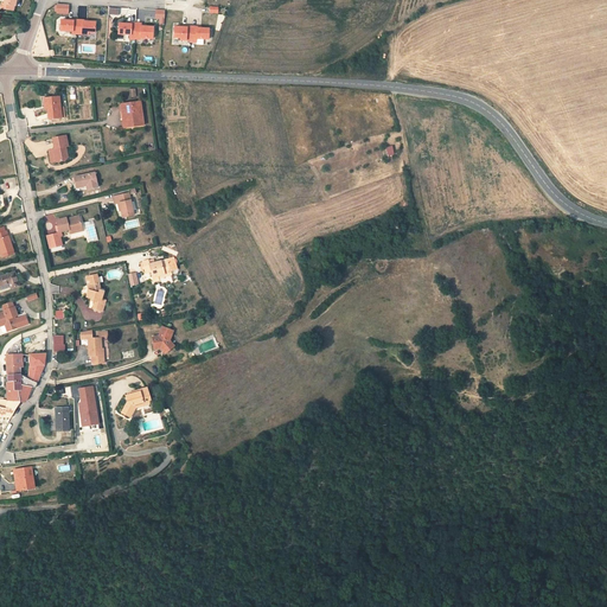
[(70,20),(61,19),(59,30),(72,31),(72,33),(88,34),(88,32),(95,32),(95,21),(84,20),(84,19),(70,18),(70,20)]
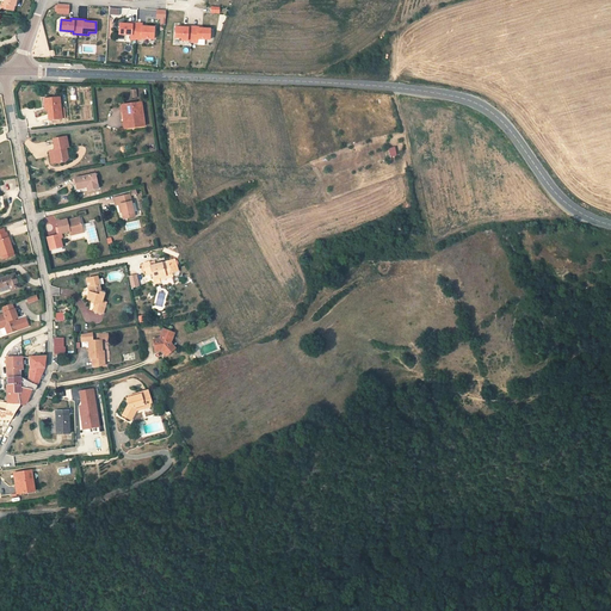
[(140,38),(153,38),(154,26),(142,25),(142,23),(134,22),(133,23),(119,22),(118,34),(131,35),(131,39),(140,39),(140,38)]
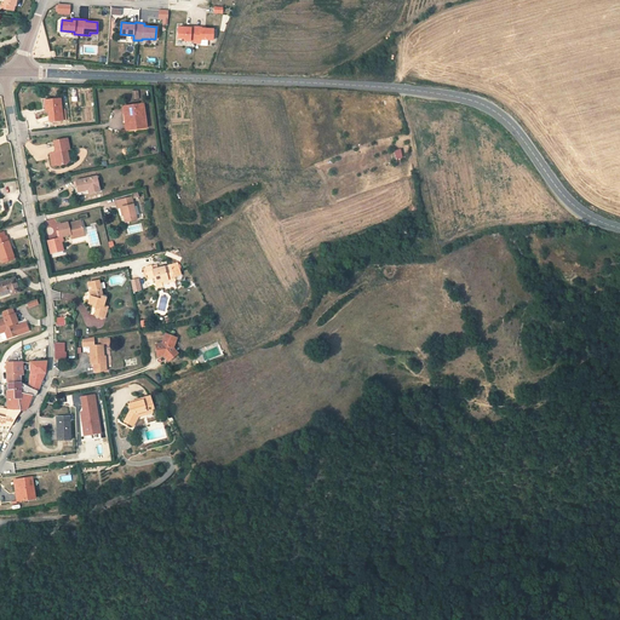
[(178,26),(177,38),(184,38),(184,40),(195,40),(195,42),(200,44),(200,39),(213,40),(213,28),(202,28),(202,27),(199,27),(195,26),(195,27),(190,27),(178,26)]
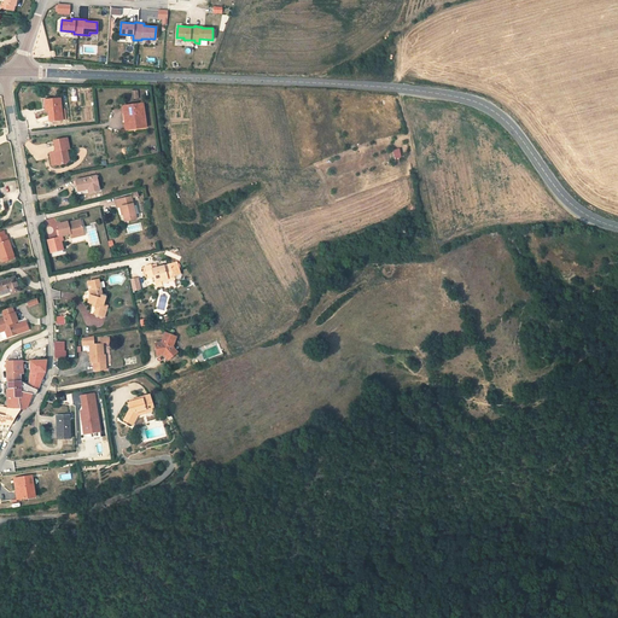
[(41,97),(42,108),(44,118),(56,117),(52,95),(41,97)]
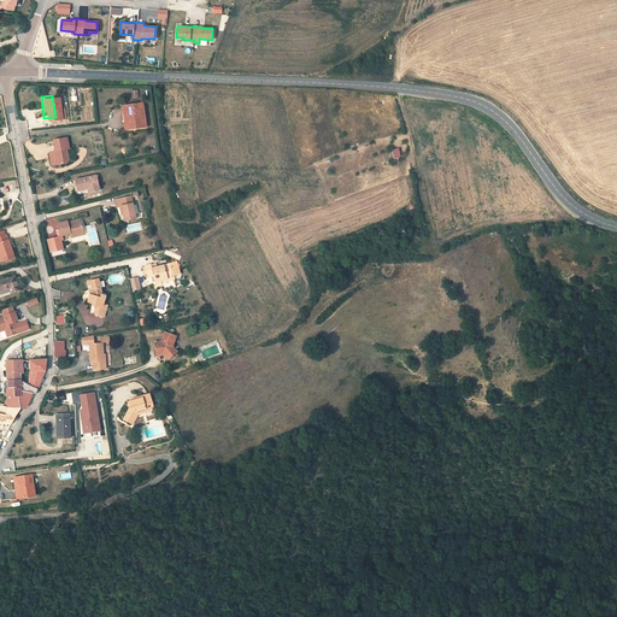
[(135,100),(115,103),(118,127),(139,123),(135,100)]
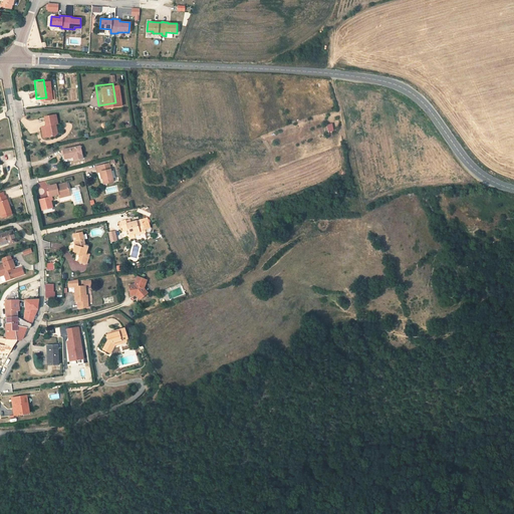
[(47,112),(36,114),(38,122),(37,122),(39,134),(46,133),(48,130),(47,121),(48,120),(47,112)]
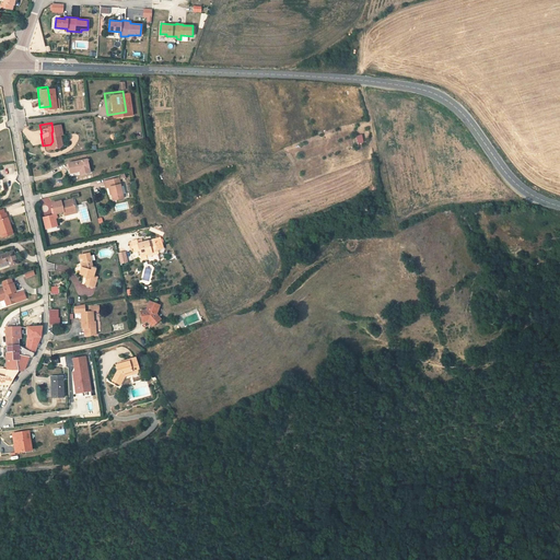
[(62,171),(72,171),(72,173),(82,173),(81,159),(61,160),(62,165),(62,171)]
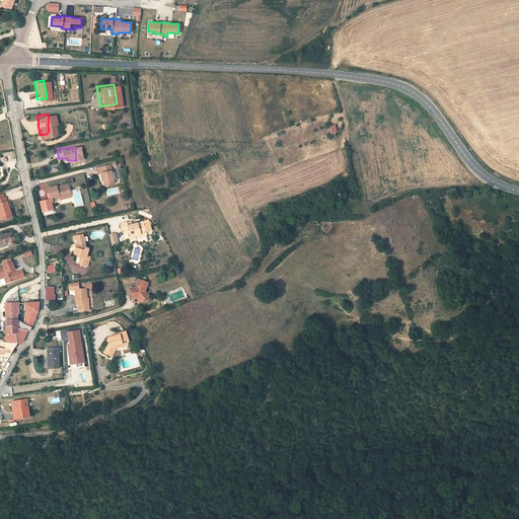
[(88,173),(92,172),(95,186),(104,183),(99,165),(87,167),(88,173)]
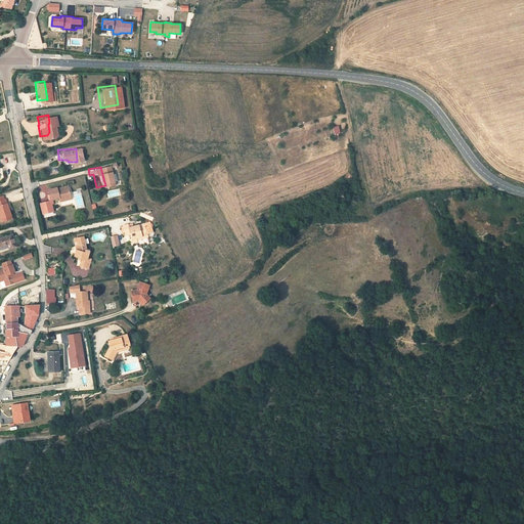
[(53,200),(64,198),(62,187),(56,188),(56,190),(53,190),(53,189),(51,190),(50,188),(42,190),(44,200),(53,198),(53,200)]
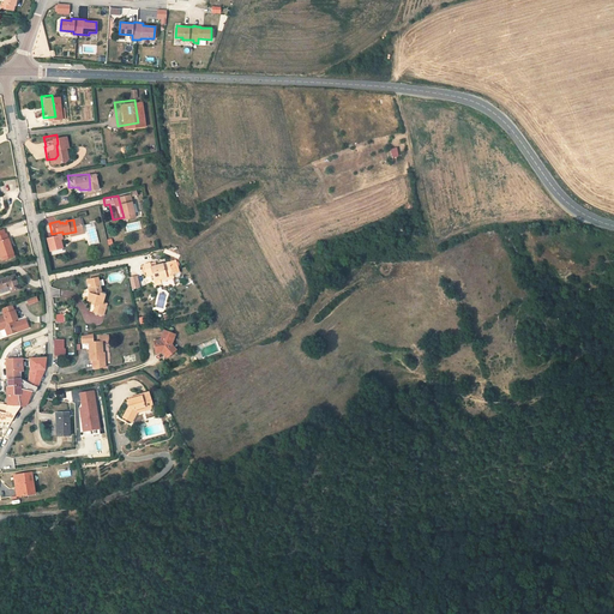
[(170,272),(167,262),(150,266),(149,263),(143,265),(146,276),(151,274),(155,283),(160,282),(164,280),(163,275),(170,272)]
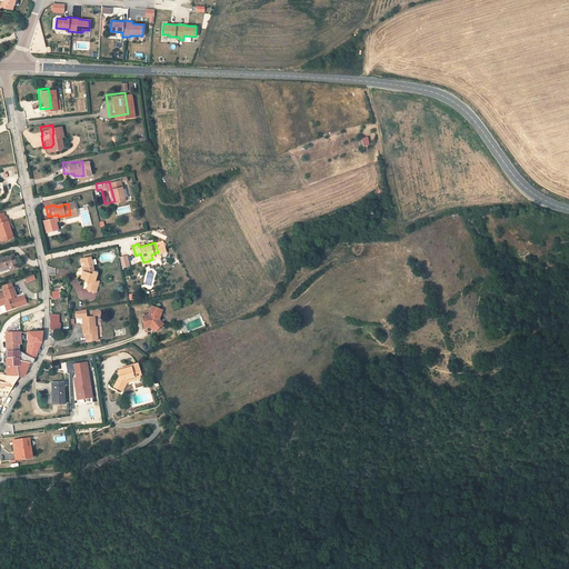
[(120,257),(121,268),(130,267),(128,256),(120,257)]
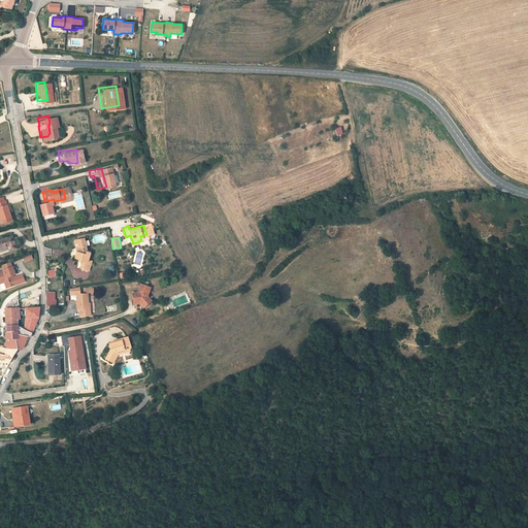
[(9,239),(0,242),(0,246),(3,246),(4,250),(11,248),(9,239)]
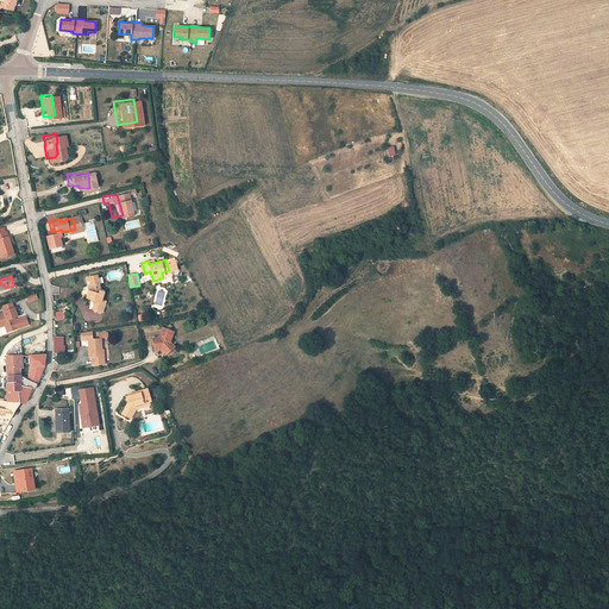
[(94,297),(95,293),(90,292),(92,288),(89,281),(79,283),(80,289),(79,295),(88,299),(86,308),(95,309),(98,299),(94,297)]
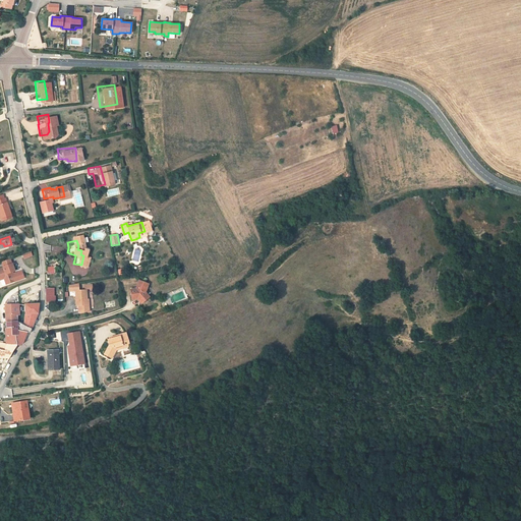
[(0,281),(1,284),(10,281),(7,274),(6,272),(7,271),(10,271),(7,263),(0,265),(0,281)]
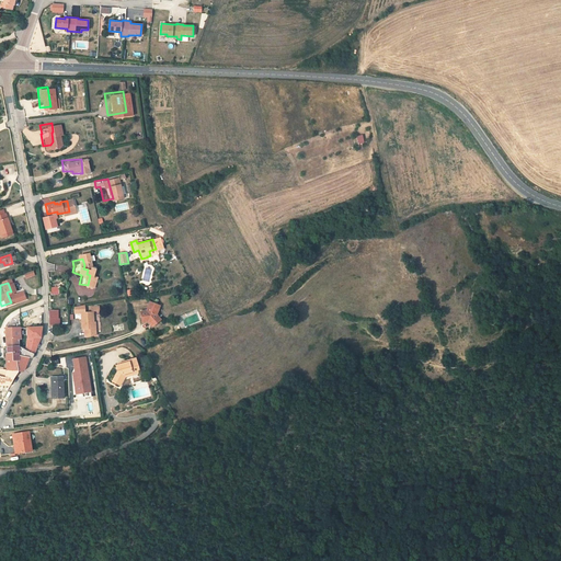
[(140,323),(144,329),(153,322),(149,317),(152,309),(142,305),(138,312),(132,313),(134,324),(140,323)]
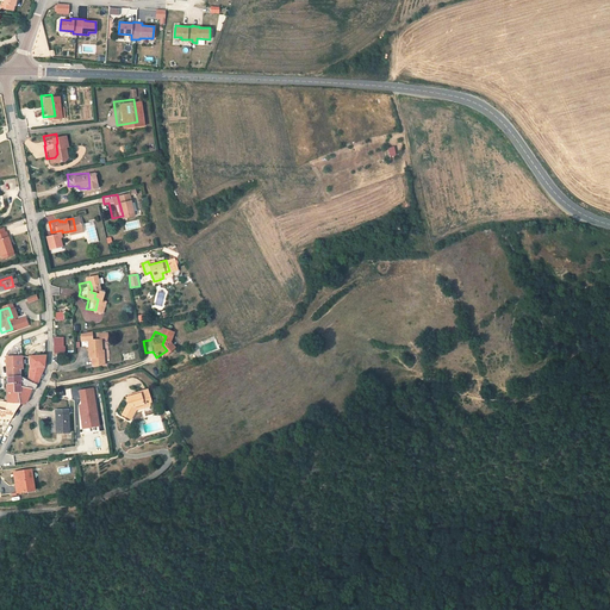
[(81,354),(85,354),(93,355),(93,348),(94,338),(82,337),(81,354)]
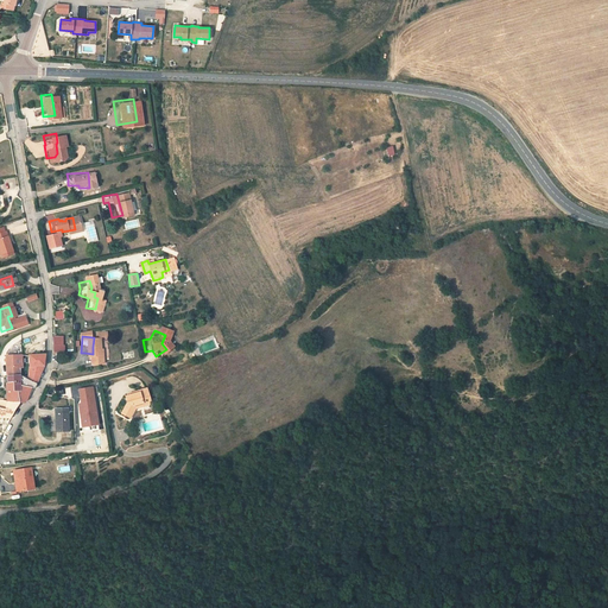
[(21,377),(27,378),(29,368),(24,368),(24,355),(7,355),(6,377),(21,377)]
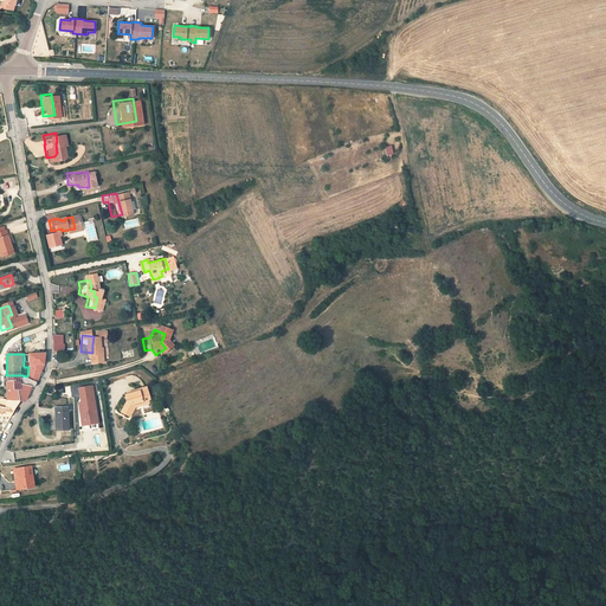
[(30,366),(28,378),(37,382),(44,366),(45,354),(30,354),(31,367),(30,366)]
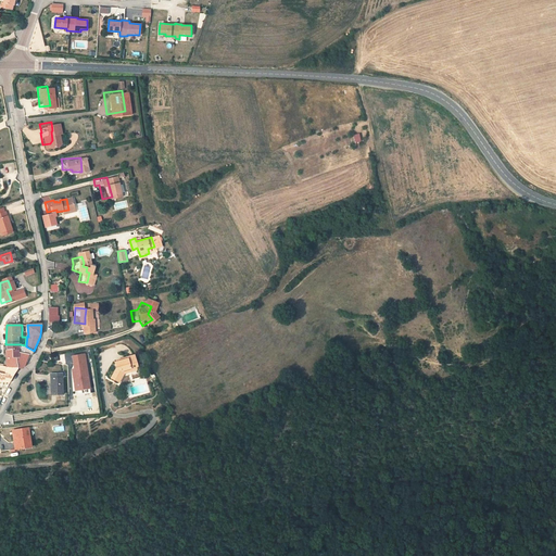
[(21,353),(20,350),(7,351),(7,368),(5,374),(0,373),(0,382),(10,383),(20,368),(22,370),(30,355),(21,353)]
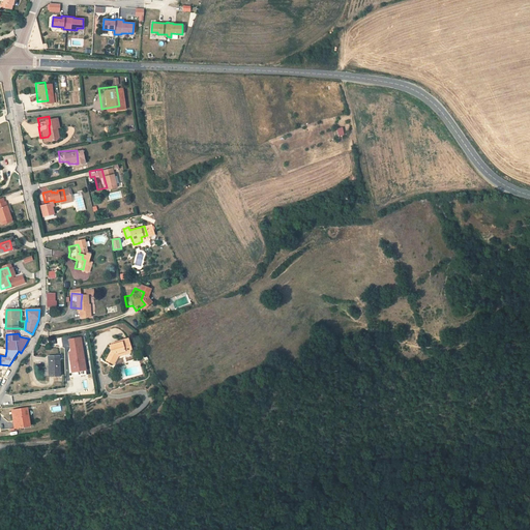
[(81,337),(69,340),(71,352),(68,352),(71,372),(86,370),(81,337)]
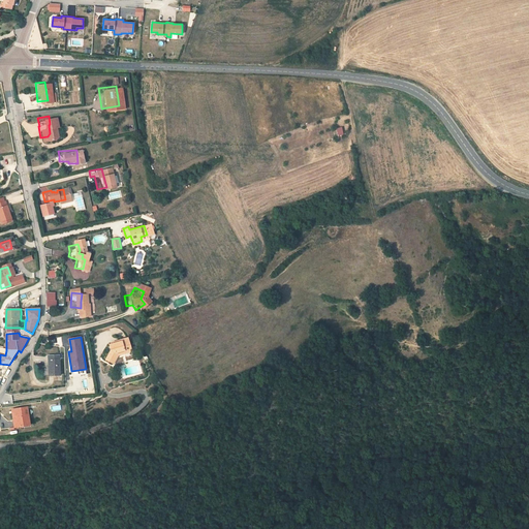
[(129,338),(122,340),(122,341),(111,345),(112,350),(105,361),(114,365),(119,355),(133,352),(129,338)]
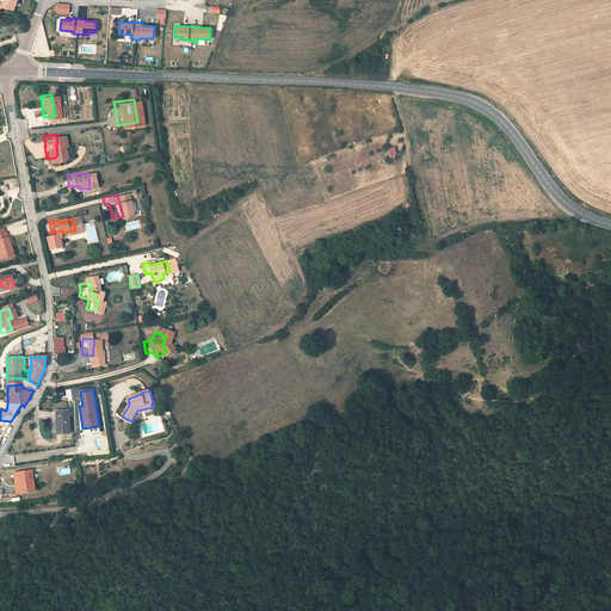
[(57,434),(71,433),(69,411),(56,412),(57,434)]
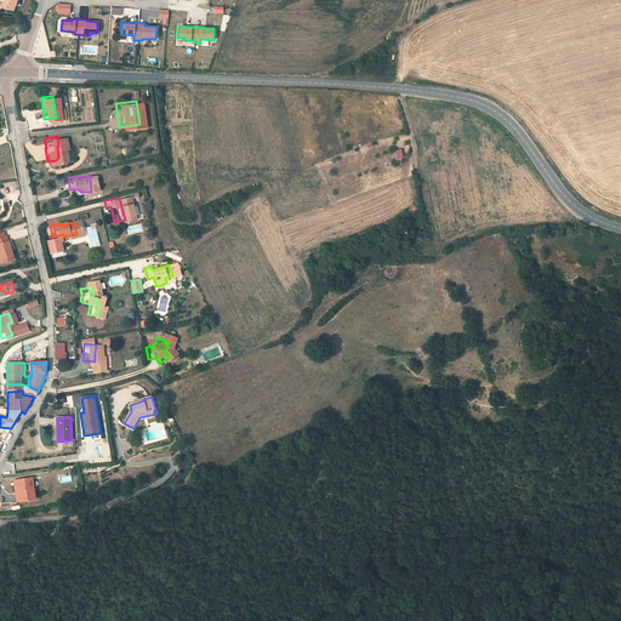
[(15,482),(18,502),(35,500),(33,479),(15,482)]
